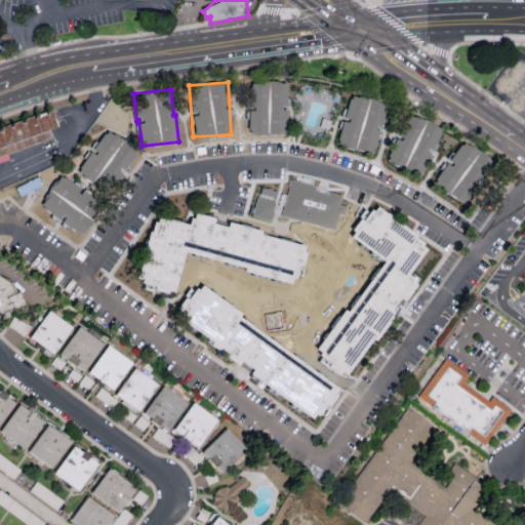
[(387,103),(350,94),(345,119),(342,119),(336,145),(373,153),(379,127),(381,128),(387,103)]
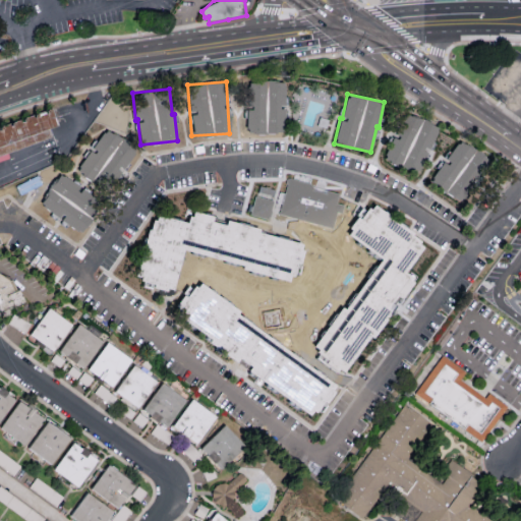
[(0,158),(0,129),(49,112),(52,111),(58,129),(49,131),(48,132),(50,136),(51,141),(50,141),(2,158),(0,158)]
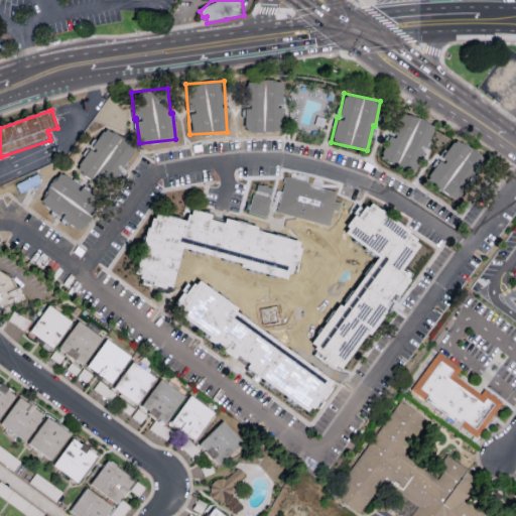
[(378,157),(413,171),(432,124),(398,110),(378,157)]
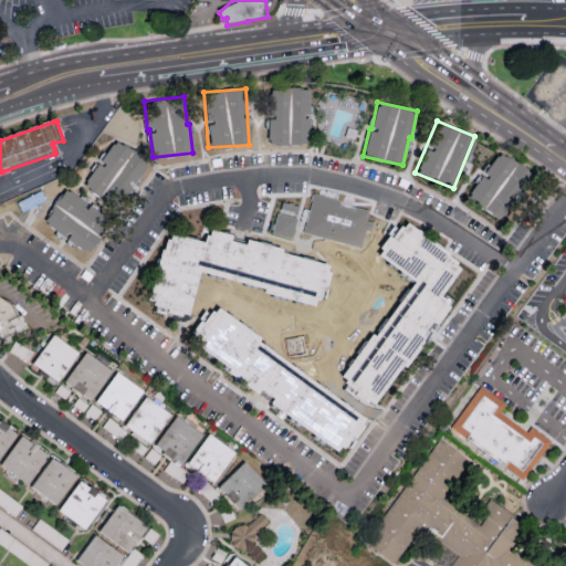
[(81,186),(114,210),(148,163),(115,138),(97,161),(98,161),(81,186)]
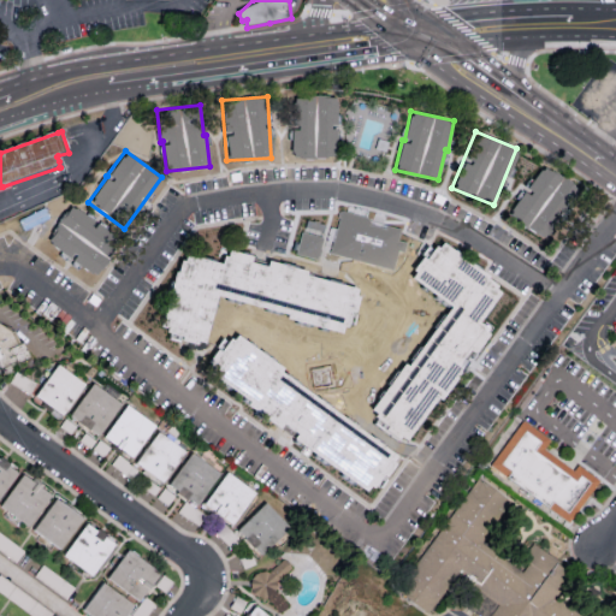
[(578,187),(537,166),(509,220),(550,241),(578,187)]
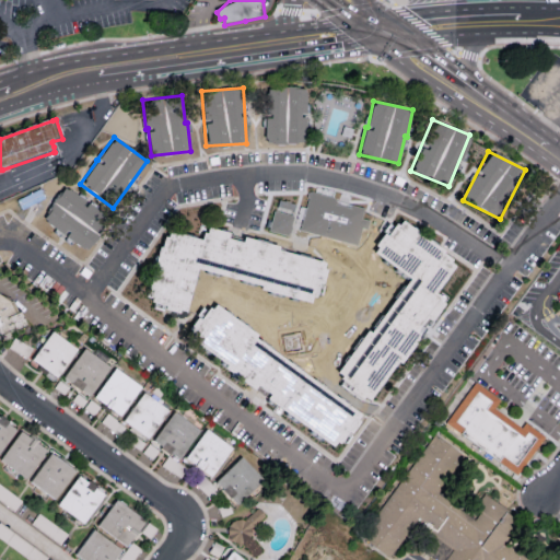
[(0,174),(0,198),(47,183),(43,172),(41,172),(35,155),(8,163),(10,171),(0,174)]
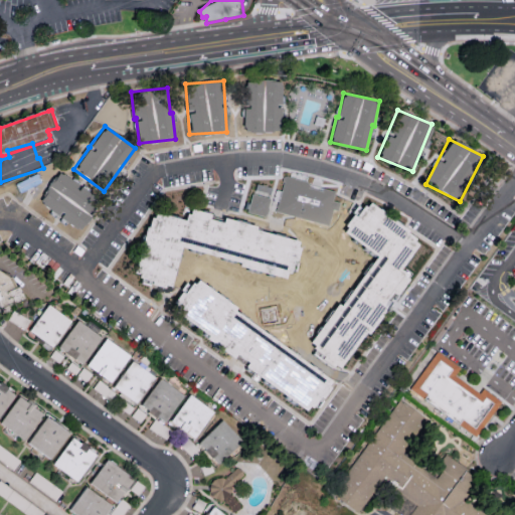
[(38,202),(79,229),(99,199),(77,185),(77,184),(58,171),(38,202)]
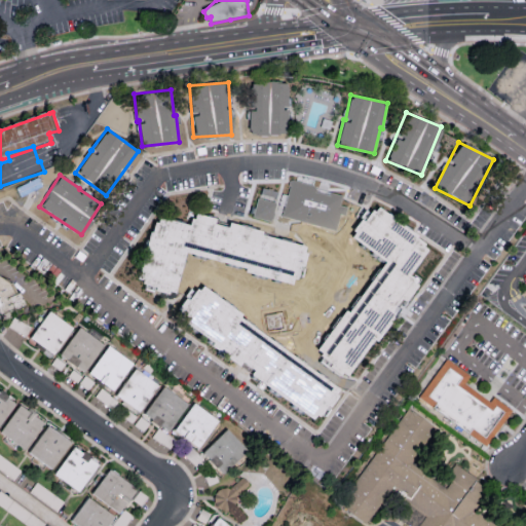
[(278,215),(324,222),(325,219),(341,222),(344,207),(339,205),(341,195),(314,191),(315,184),(290,180),(288,194),(282,193),(278,215)]
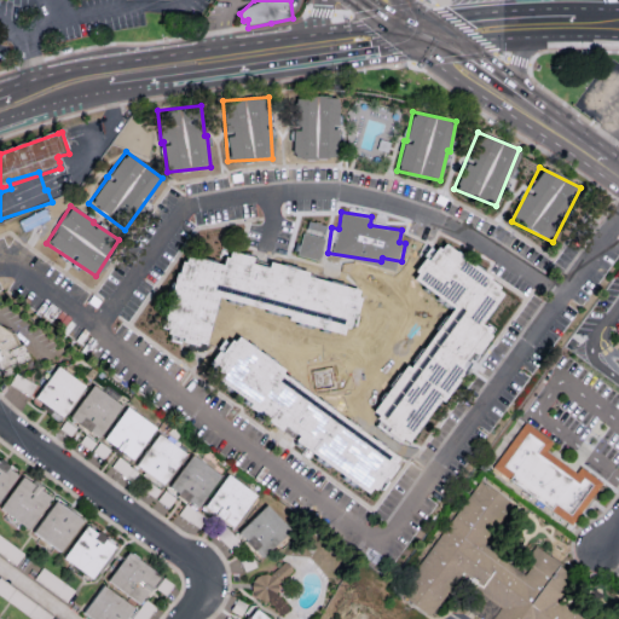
[(324,237),(296,232),(293,254),(319,259),(324,237)]
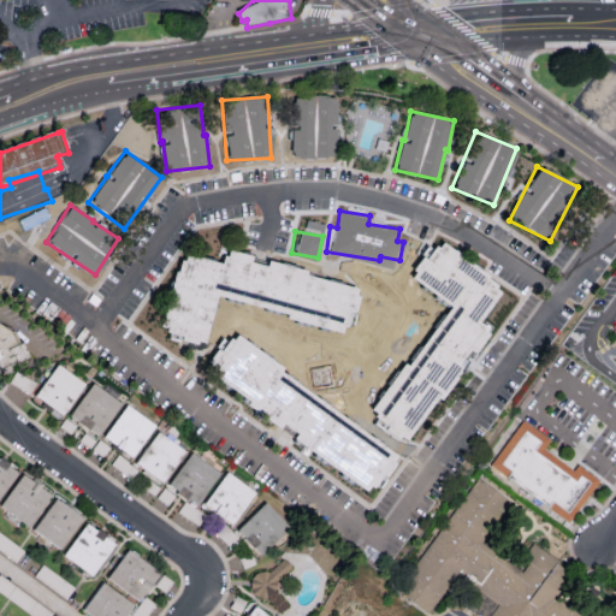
[(449,306),(368,414),(407,442),(463,366),(460,363),(468,351),(473,355),(490,332),(477,323),(503,288),(437,240),(409,277),(449,306)]
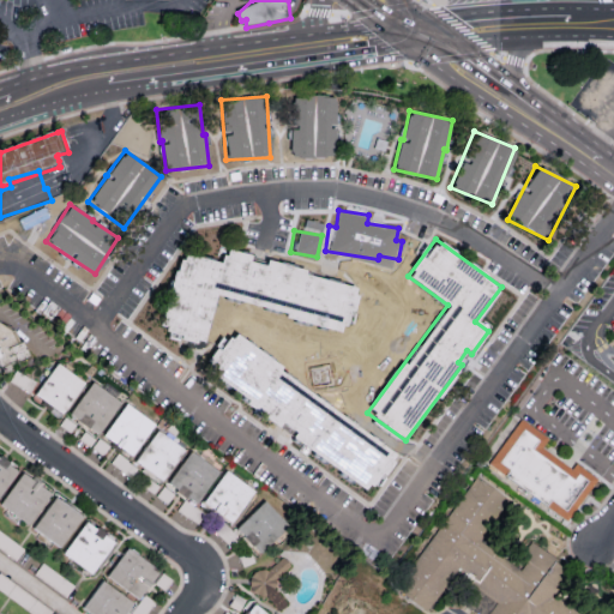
[(216,295),(344,331),(356,286),(266,260),(265,265),(250,260),(251,254),(224,247),(221,263),(180,251),(158,330),(203,342),(216,295)]
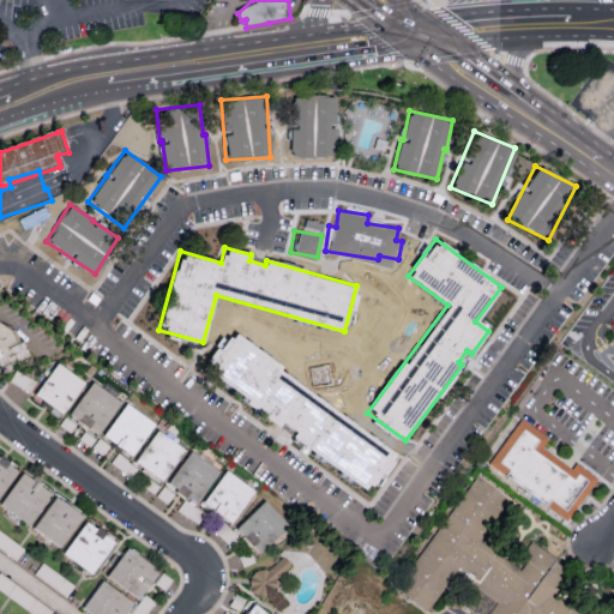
[(0,325),(10,331),(13,333),(17,344),(24,341),(30,361),(13,367),(12,365),(0,368),(0,325)]
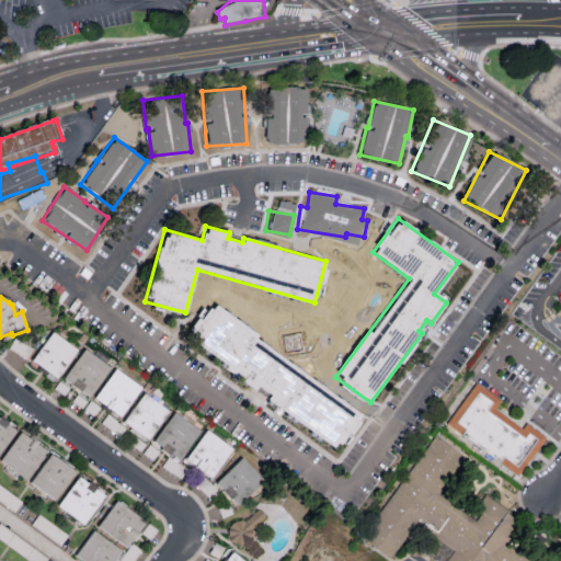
[(364,412),(208,306),(186,338),(227,364),(222,370),(338,448),(364,412)]
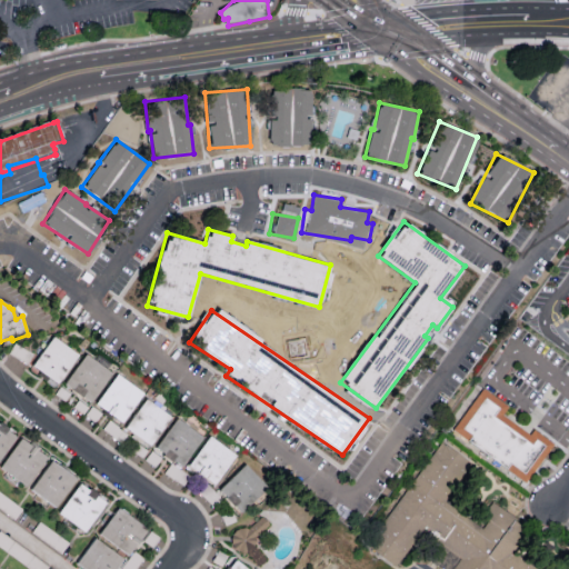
[(57,383),(78,353),(52,336),(31,366),(57,383)]
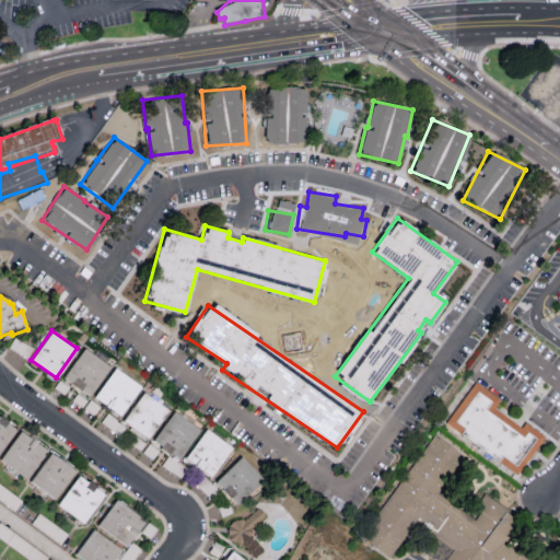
[(109,365),(83,348),(61,380),(79,391),(71,400),(81,407),(109,365)]
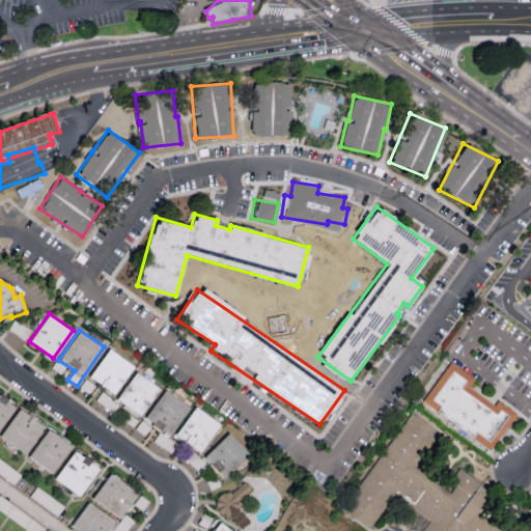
[(88,376),(113,394),(133,366),(108,348),(88,376)]
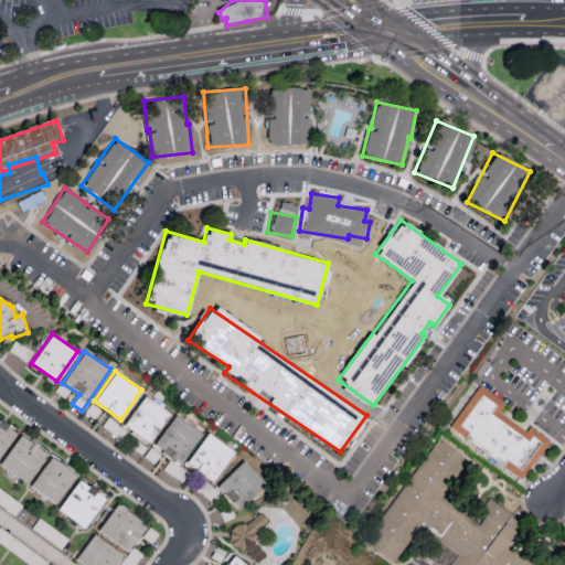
[(529,426),(526,430),(499,412),(504,403),(478,384),(449,428),(523,478),(550,439),(529,426)]
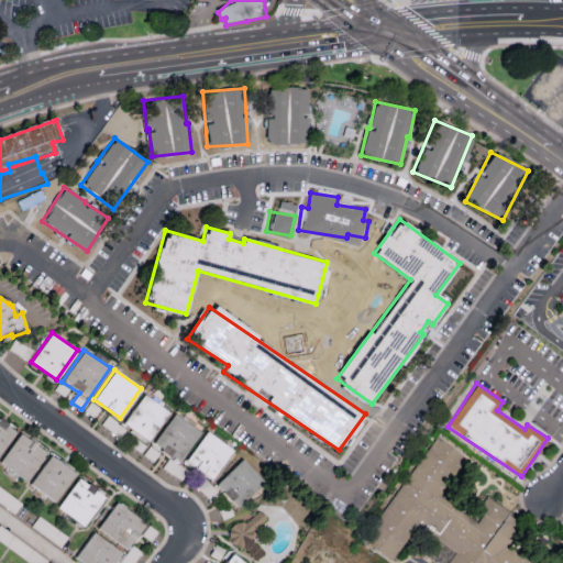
[(151,441),(167,408),(140,395),(123,427),(151,441)]
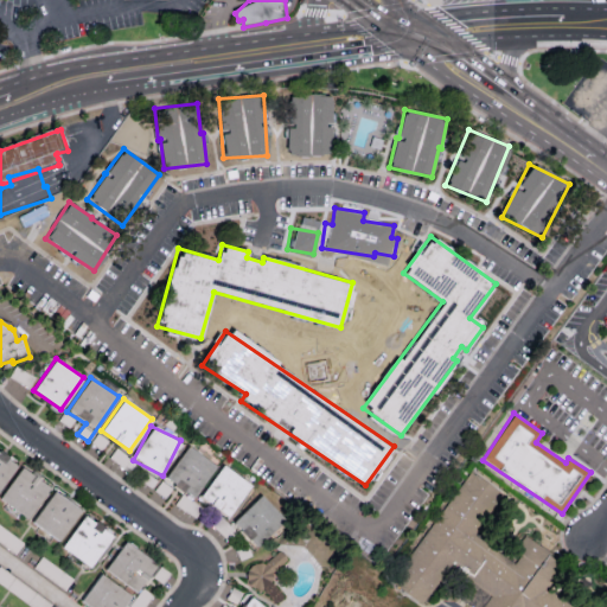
[(173,485),(195,498),(215,464),(184,446),(157,492),(166,498),(173,485)]
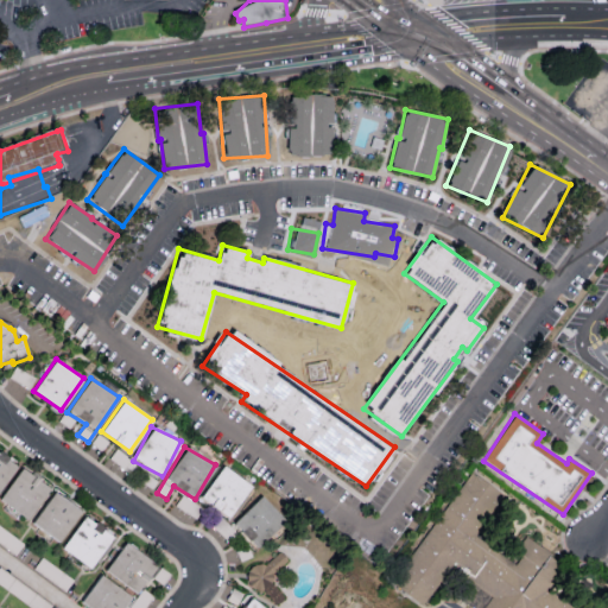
[(0,488),(17,464),(0,453),(0,488)]
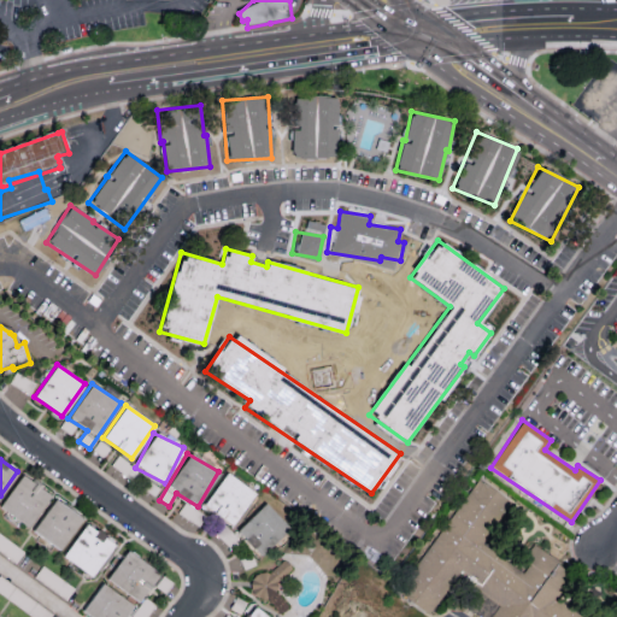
[(256,494),(227,472),(203,505),(231,527),(256,494)]
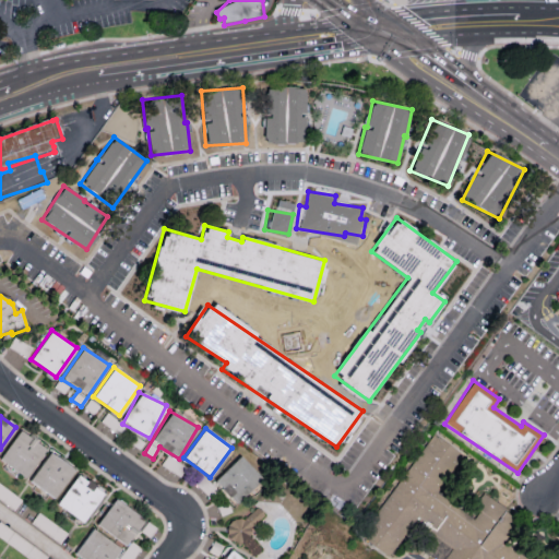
[(0,460),(25,478),(46,448),(19,430),(0,458),(0,460)]
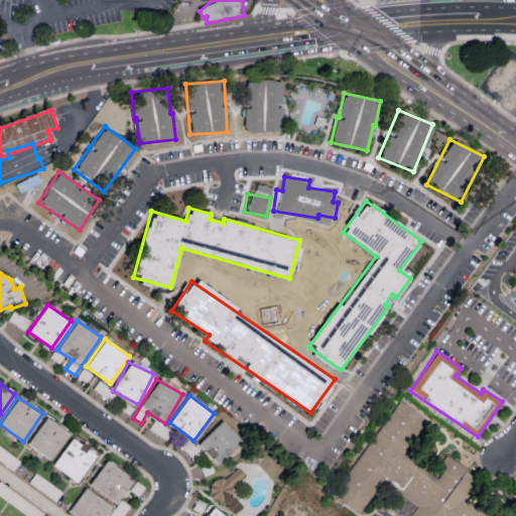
[(334,496),(358,511),(362,509),(371,496),(387,488),(399,496),(390,510),(399,515),(515,515),(515,510),(512,515),(488,515),(463,500),(478,477),(445,456),(436,468),(442,481),(402,455),(413,437),(419,434),(429,419),(397,399),(334,496)]
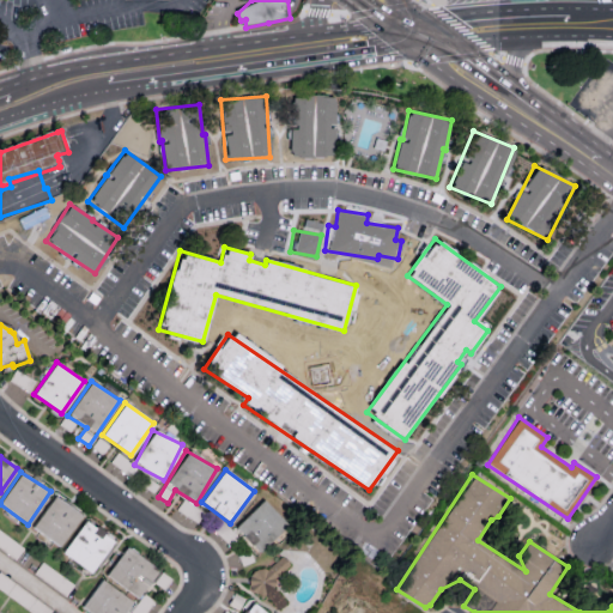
[(82,515),(55,496),(32,527),(59,546),(82,515)]
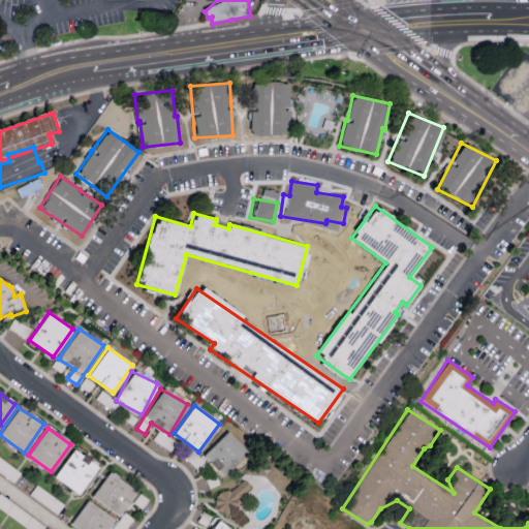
[(203,456),(223,476),(248,453),(227,431),(203,456)]
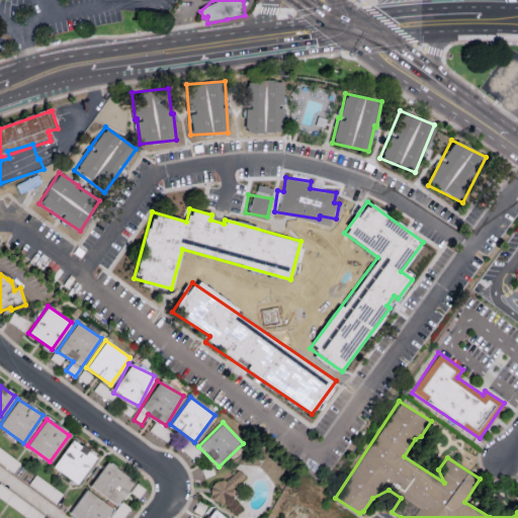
[(96,456),(72,439),(53,467),(77,485),(96,456)]
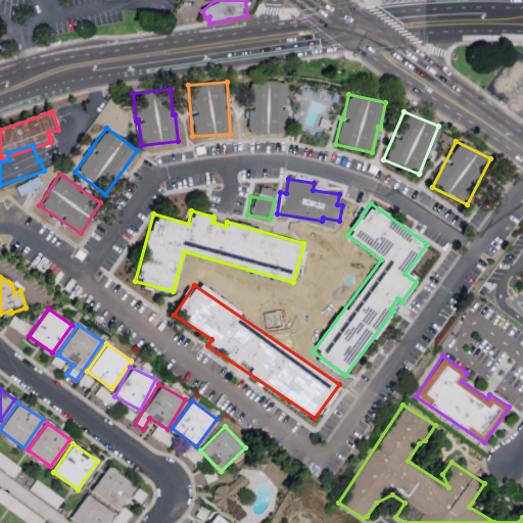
[(135,484),(106,466),(90,492),(119,511),(135,484)]
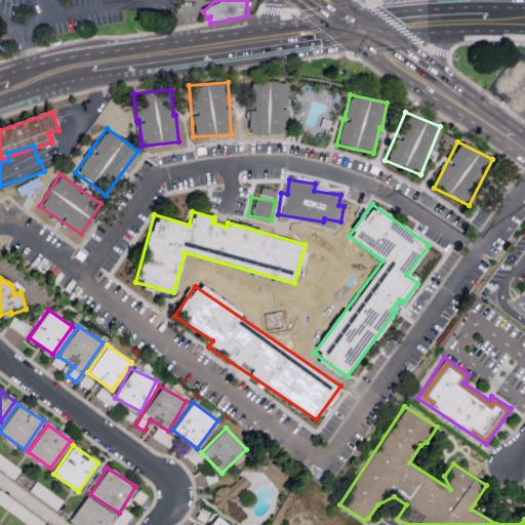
[(232,498),(249,485),(240,474),(213,495),(236,524),(246,516),(232,498)]
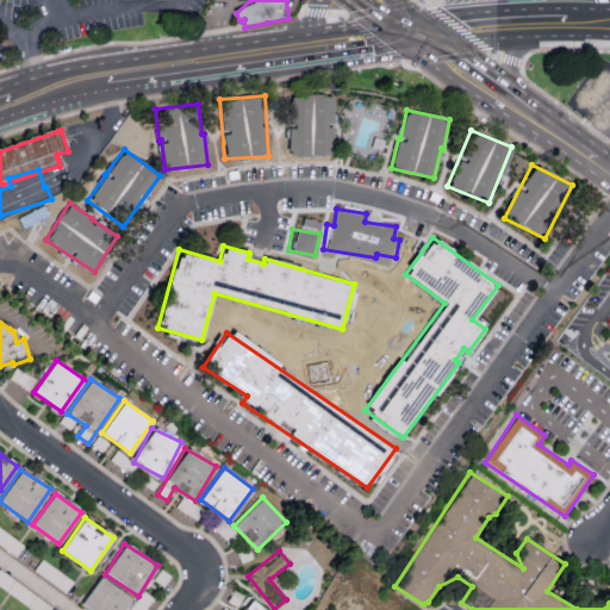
[(170,576),(160,568),(153,579),(163,586),(170,576)]
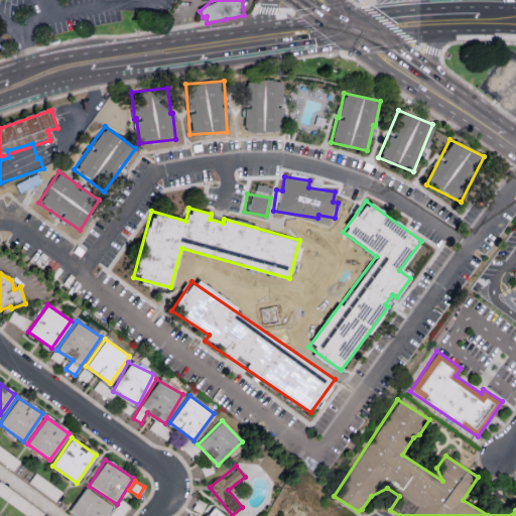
[(75,515),(105,515),(112,507),(85,488),(69,511),(75,515)]
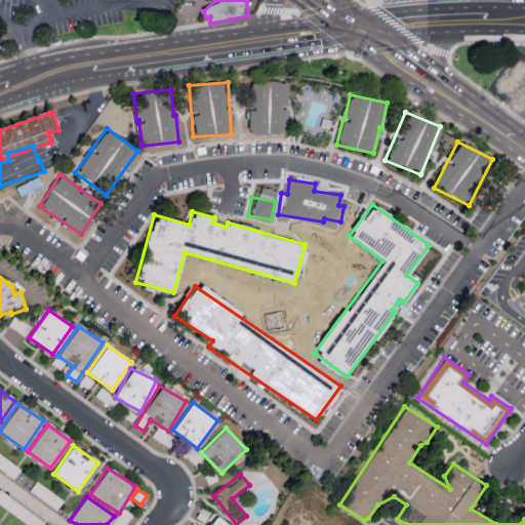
[(124,524),(132,515),(122,508),(110,523),(112,524),(124,524)]
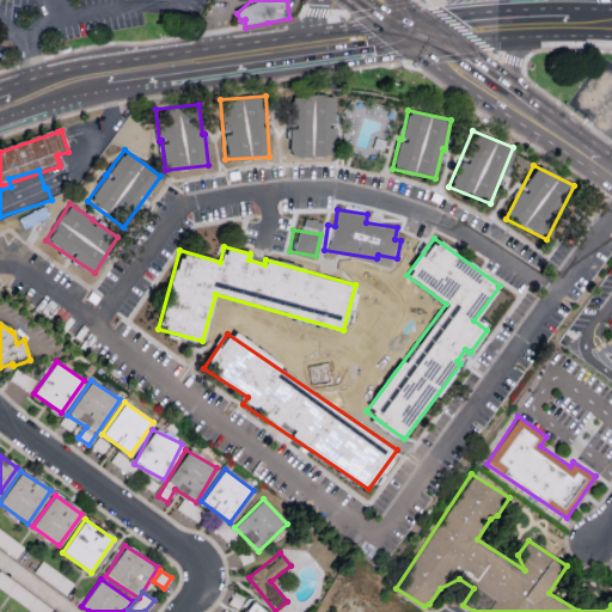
[(242,611),(267,611),(251,600),(242,611)]
